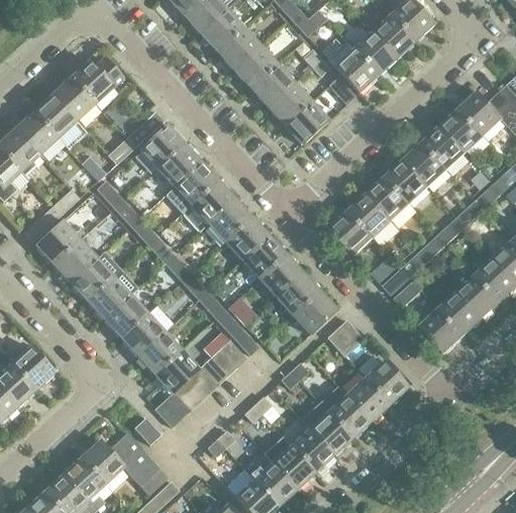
[(171,0),(179,8),(180,7),(186,13),(199,0),(171,0)]
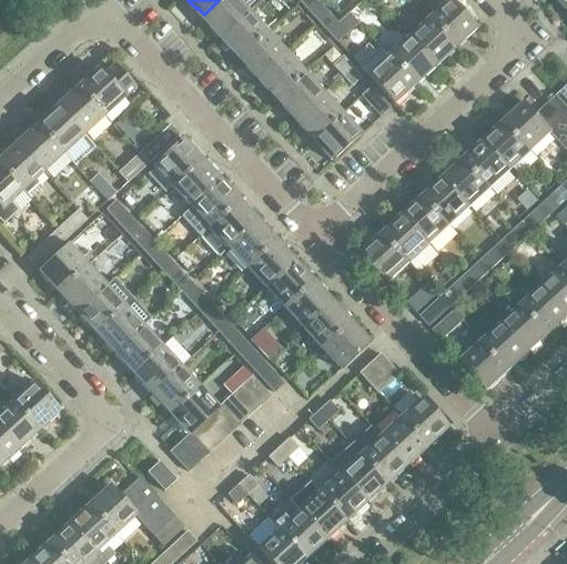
[(219,0),(204,14),(211,21),(209,23),(221,37),(250,10),(241,0),(219,0)]
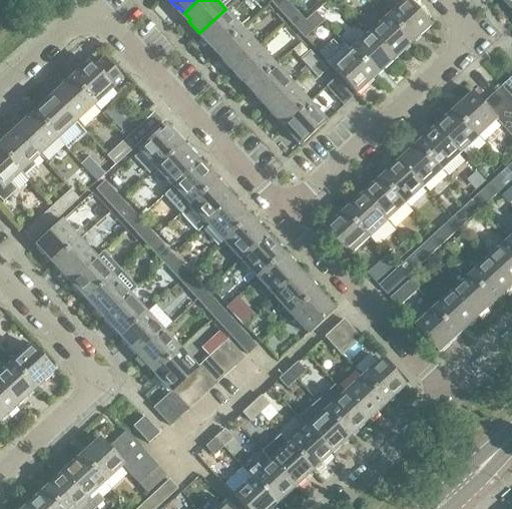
[(298,9),(290,0),(288,0),(280,7),(289,17),(298,9)]
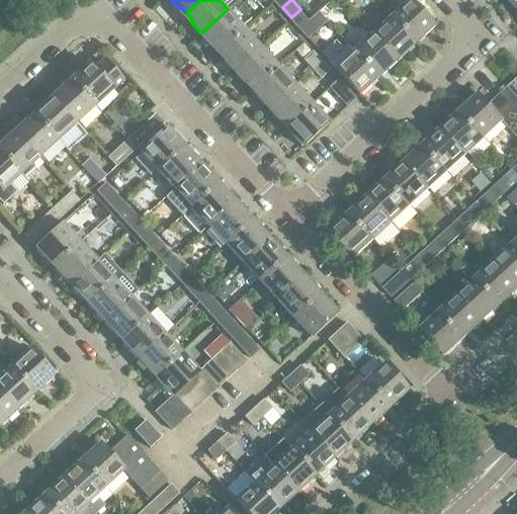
[(434,23),(413,0),(407,0),(392,14),(416,40),(434,23)]
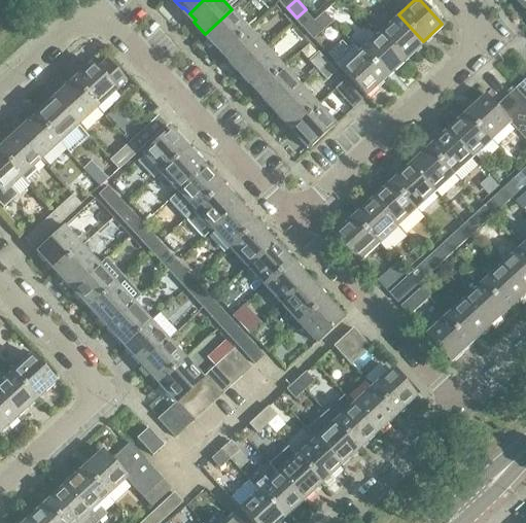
[(232,9),(205,34),(216,46),(218,45),(223,50),(249,28),(232,9)]
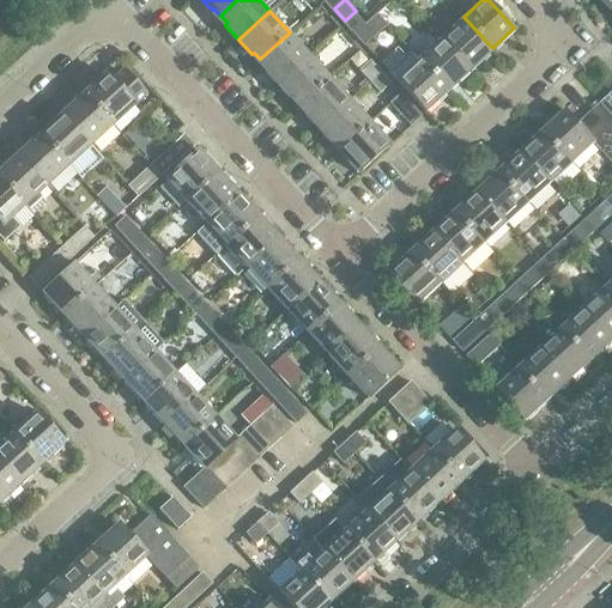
[(355,31),(364,23),(365,22),(356,11),(345,20),(355,31)]
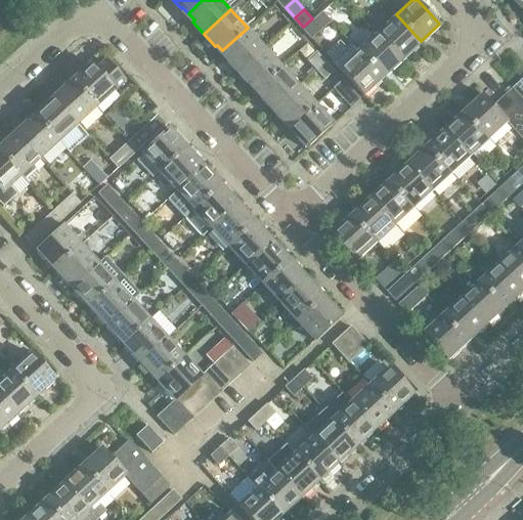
[(322,9),(312,18),(311,19),(319,29),(331,18),(322,9)]
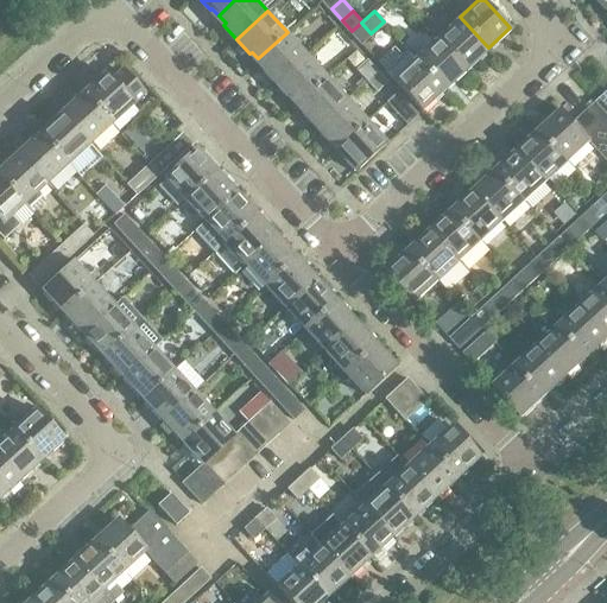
[(466,68),(488,48),(460,17),(437,37),(466,68)]
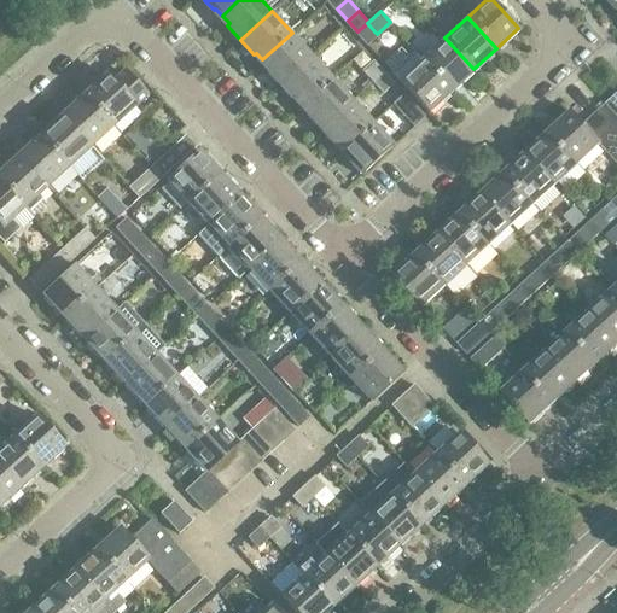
[(377,34),(367,23),(358,31),(367,42),(377,34)]
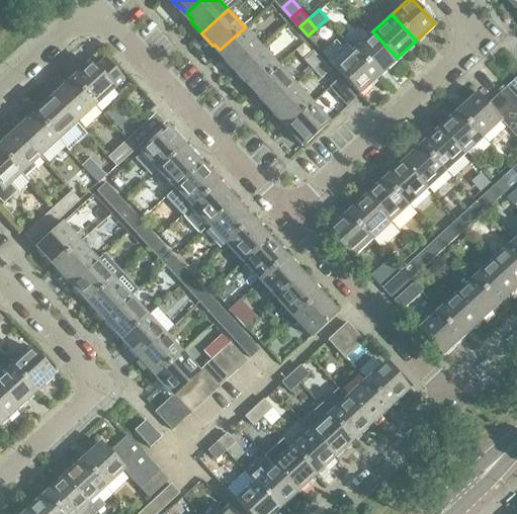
[(245,27),(220,50),(226,56),(224,58),(235,70),(262,46),(245,27)]
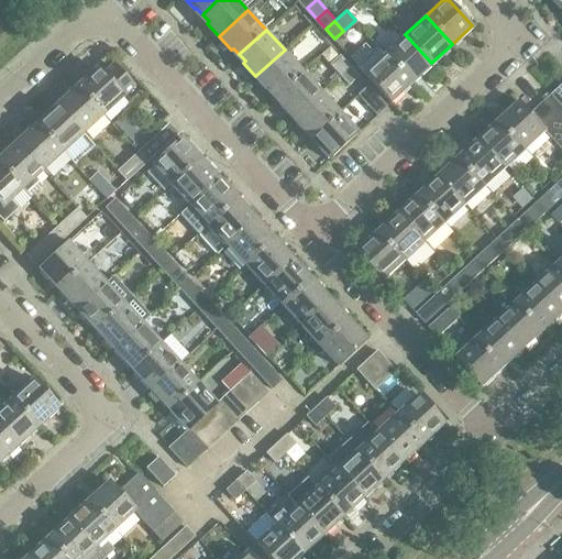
[(411,81),(431,63),(405,34),(385,53),(411,81)]
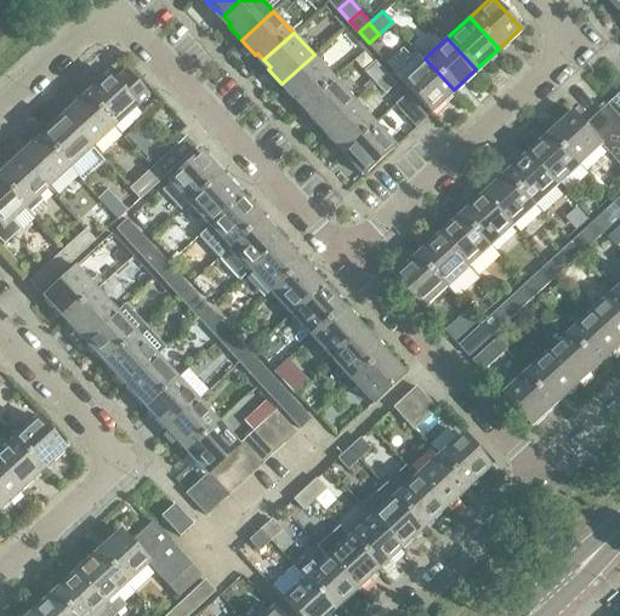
[(454,90),(425,58),(416,50),(394,69),(432,110),(454,90)]
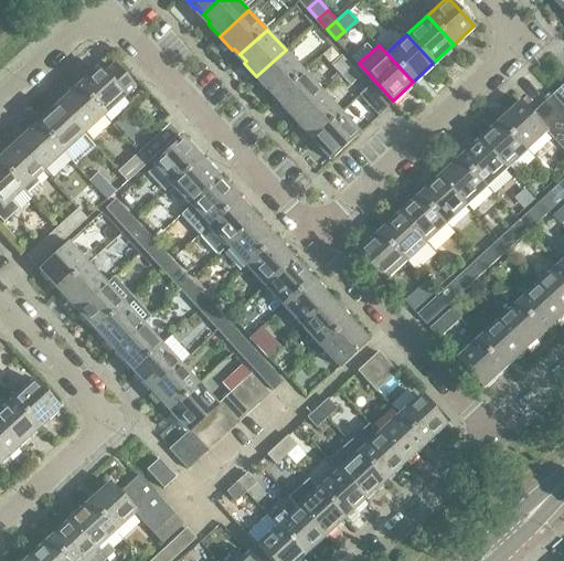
[(286,50),(256,76),(269,91),(272,88),(277,95),(304,70),(286,50)]
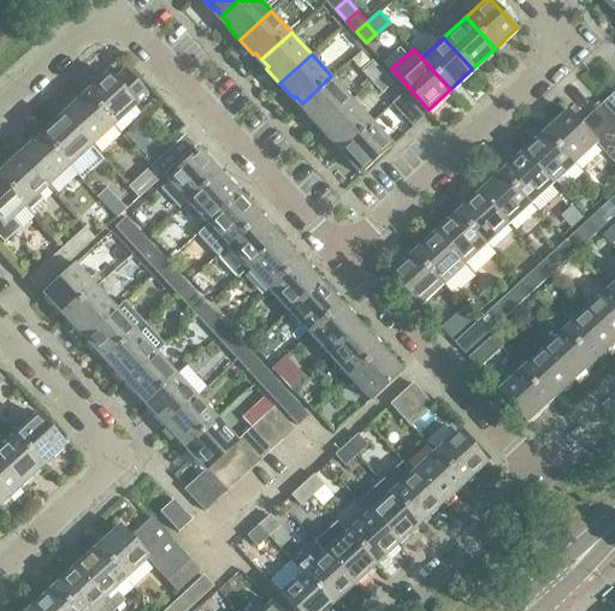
[(362,69),(372,78),(383,69),(373,59),(362,69)]
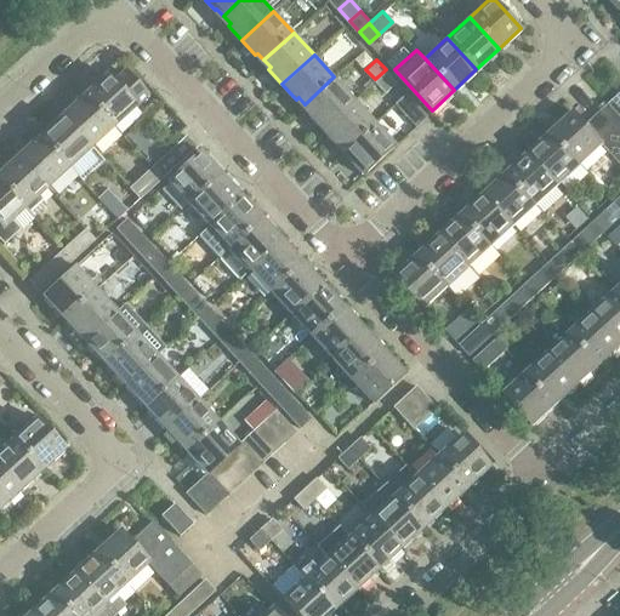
[(397,81),(386,69),(375,79),(386,91),(397,81)]
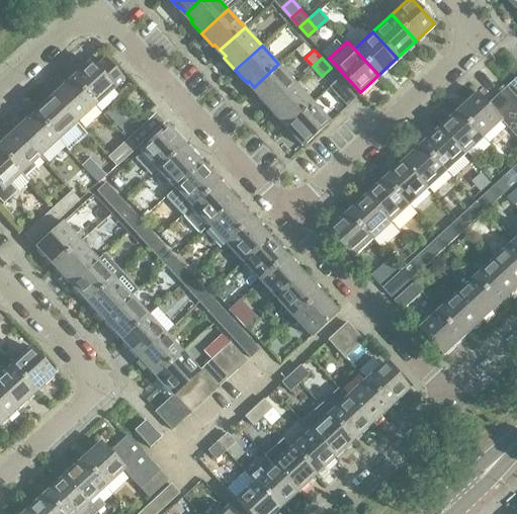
[(89,60),(71,77),(95,103),(122,78),(106,61),(97,69),(89,60)]
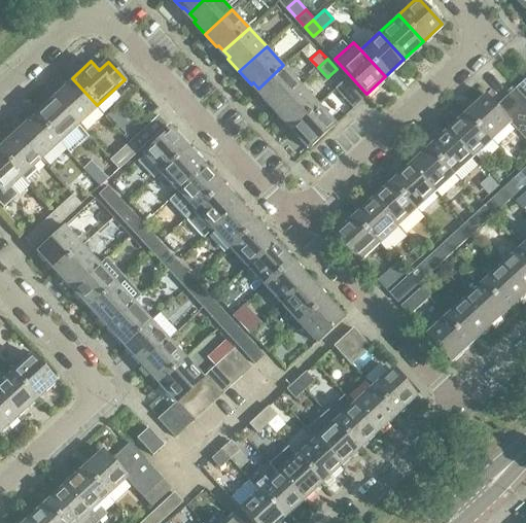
[(283,65),(258,89),(264,94),(261,96),(273,108),(301,83),(283,65)]
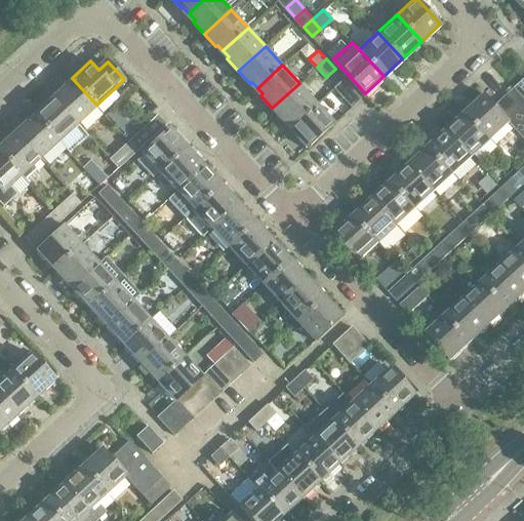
[(96,105),(72,78),(52,94),(77,122),(96,105)]
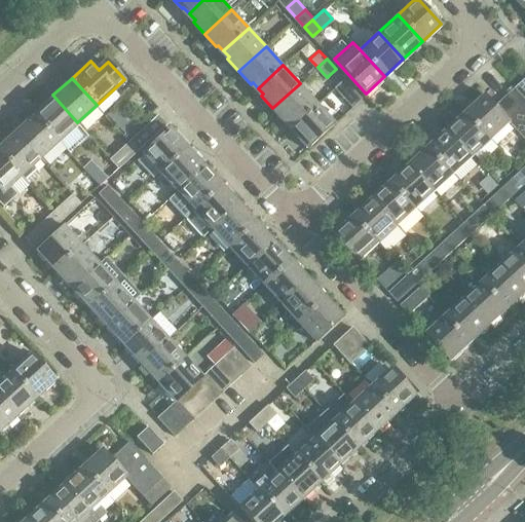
[(335,86),(352,105),(362,97),(344,78),(335,86)]
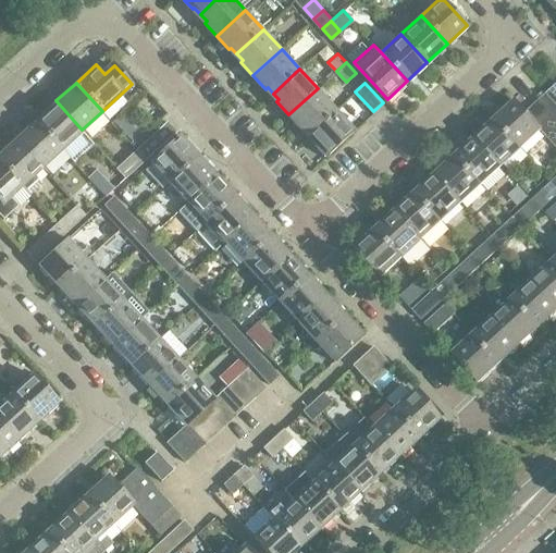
[(318,88),(288,114),(301,128),(304,126),(309,133),(336,109),(318,88)]
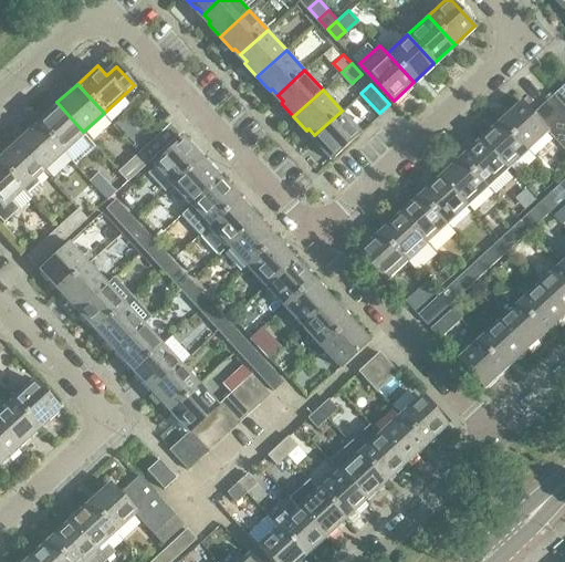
[(564,103),(556,93),(535,112),(551,128),(564,145),(564,103)]
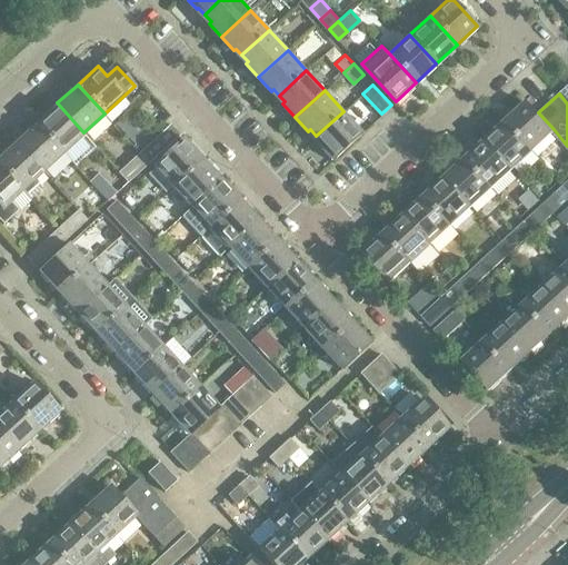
[(538,112),(528,100),(507,120),(534,148),(554,129),(538,112)]
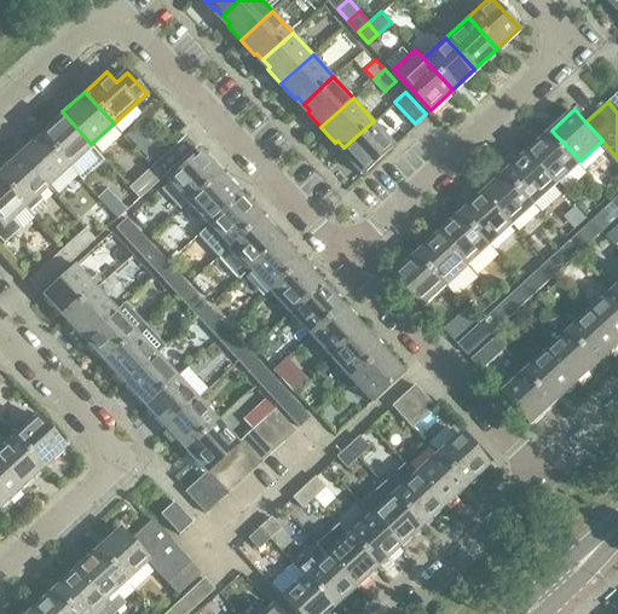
[(91,144),(62,111),(40,132),(69,164),(91,144)]
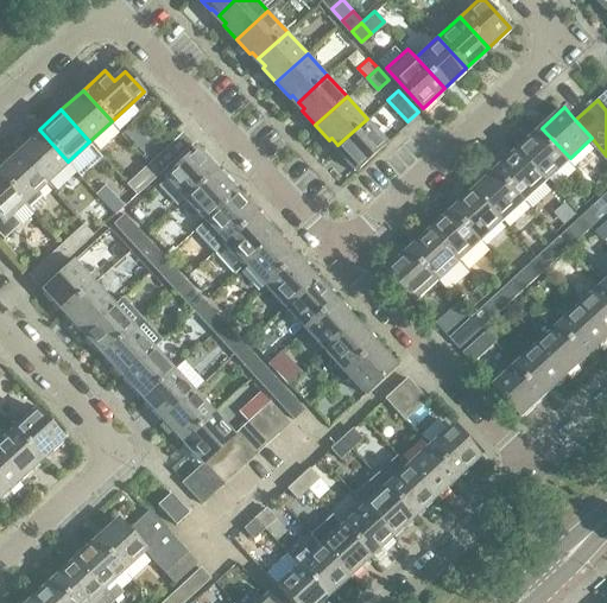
[(367,119),(337,145),(345,152),(342,154),(356,170),(387,140),(367,119)]
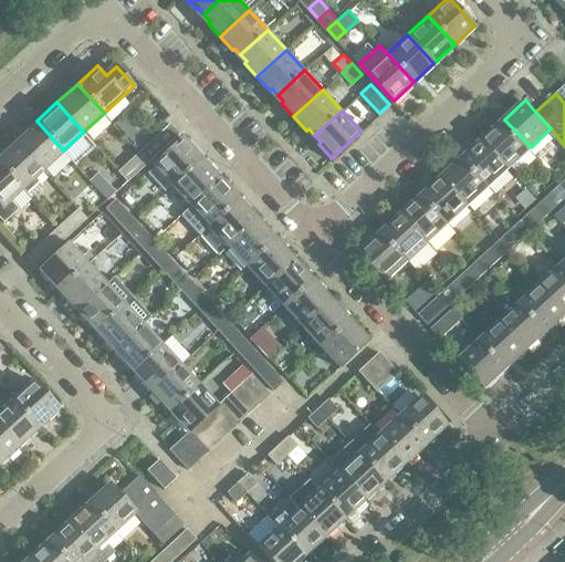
[(126,112),(116,122),(135,142),(145,132),(126,112)]
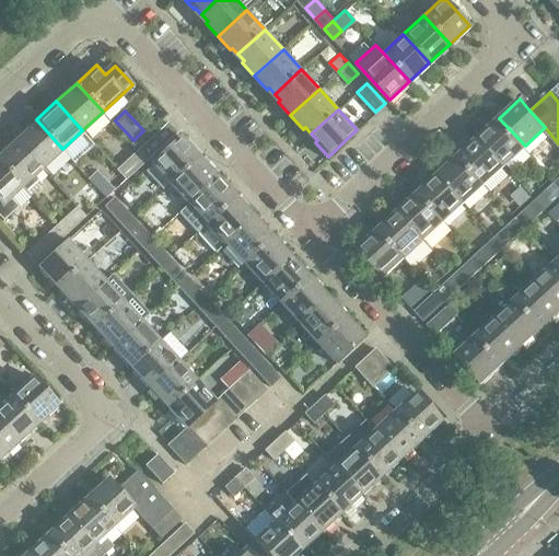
[(525,146),(499,118),(479,136),(504,164),(525,146)]
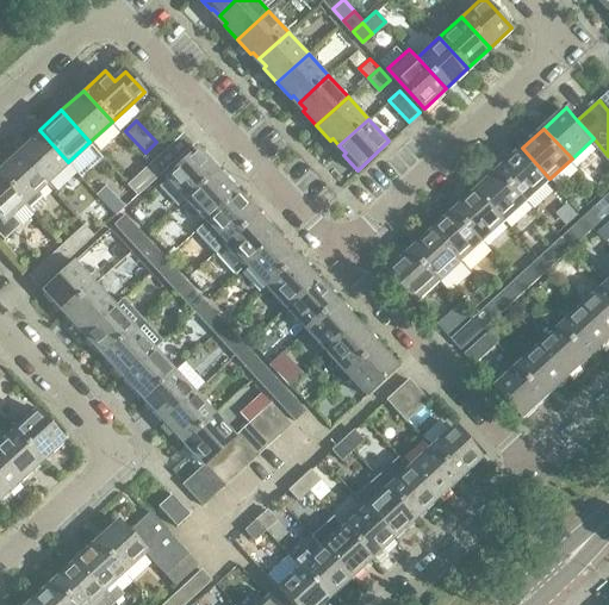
[(68,162),(39,130),(37,132),(17,150),(47,182),(68,162)]
